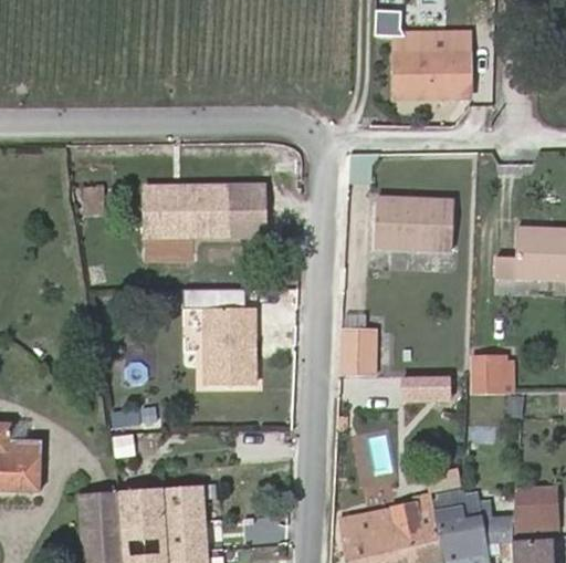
[(468,29),(467,7),(395,8),(395,30),(468,29)]
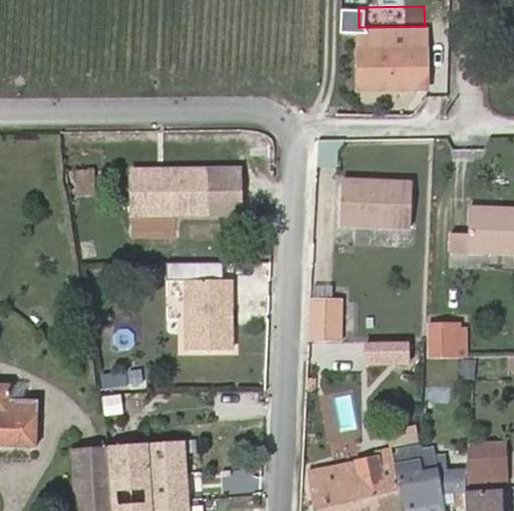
[(426,85),(425,26),(358,27),(360,86),(426,85)]
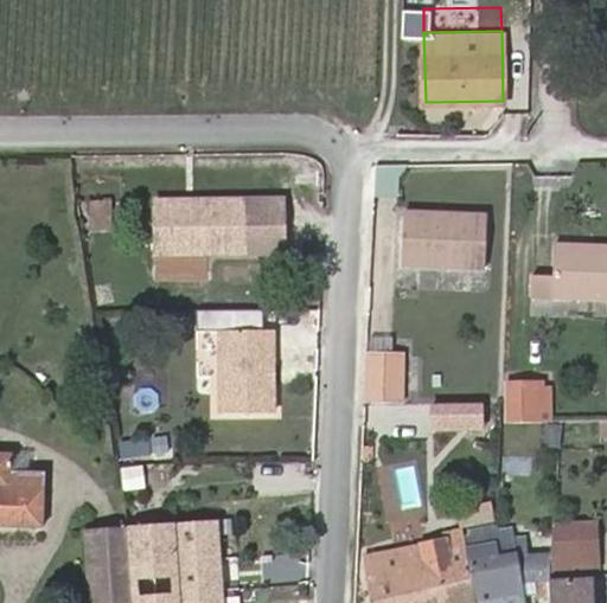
[(112,197),(87,197),(87,223),(112,223),(112,197)]
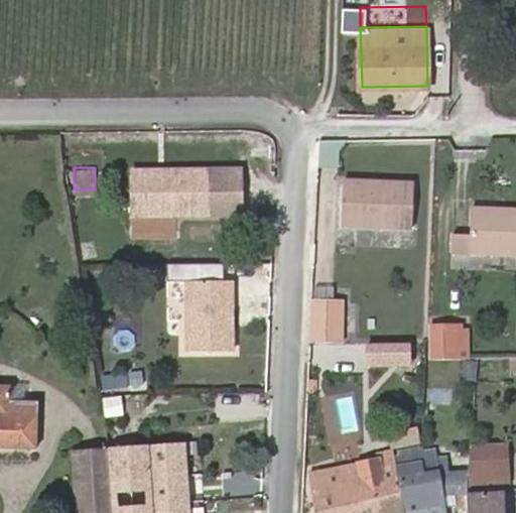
[(156,167),(134,168),(135,213),(210,212),(210,167),(174,167),(172,172),(159,172),(156,167)]
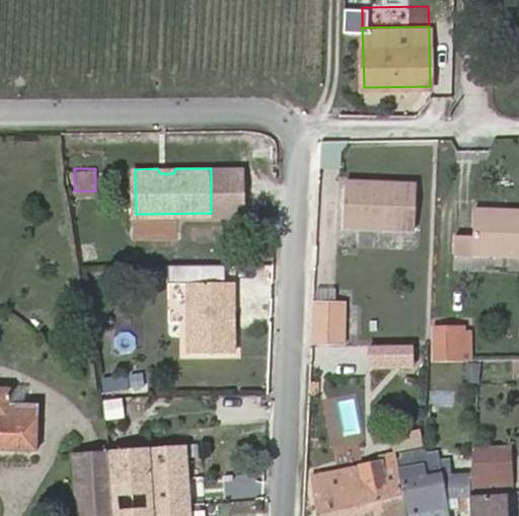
[(415,226),(417,182),(346,179),(345,224),(415,226)]
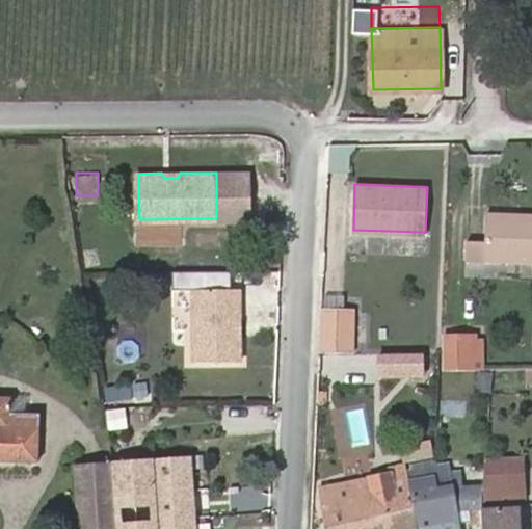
[(466,241),(464,257),(531,260),(531,214),(485,213),(484,242),(466,241)]
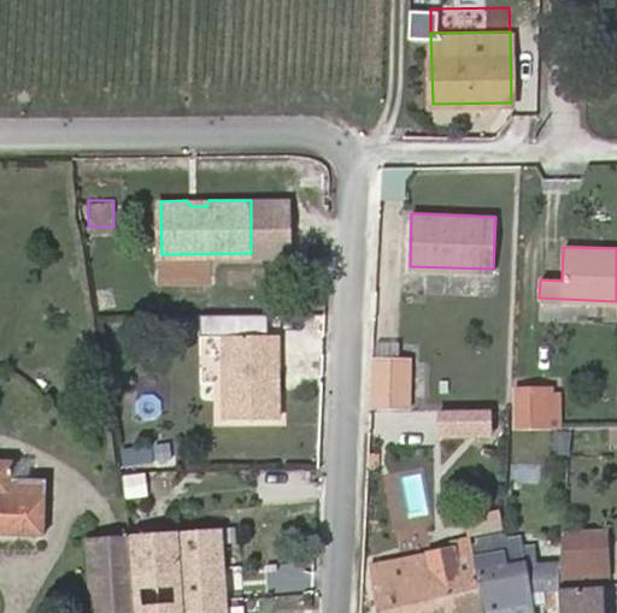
[(281,331),(228,332),(228,416),(280,416),(280,383),(275,379),(275,372),(280,369),(281,331)]
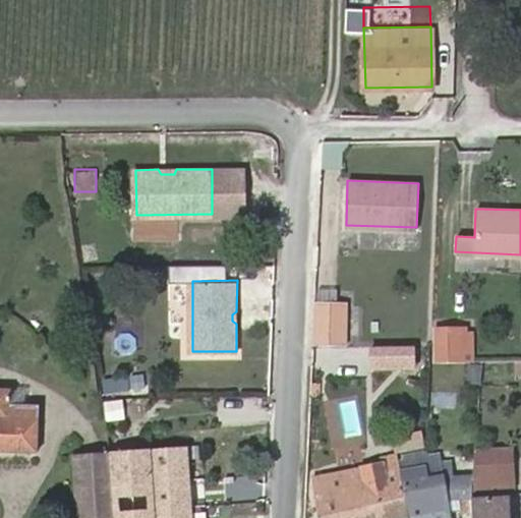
[(313,300),(312,342),(346,343),(347,301),(313,300)]
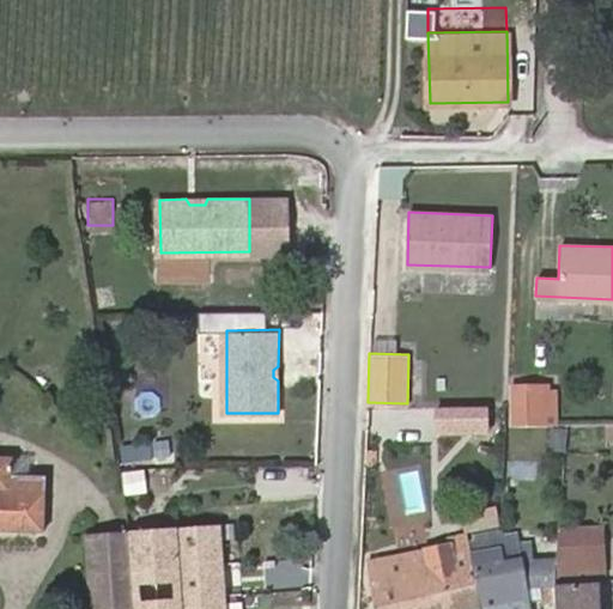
[(507,422),(547,421),(547,384),(509,384),(508,403),(507,422)]
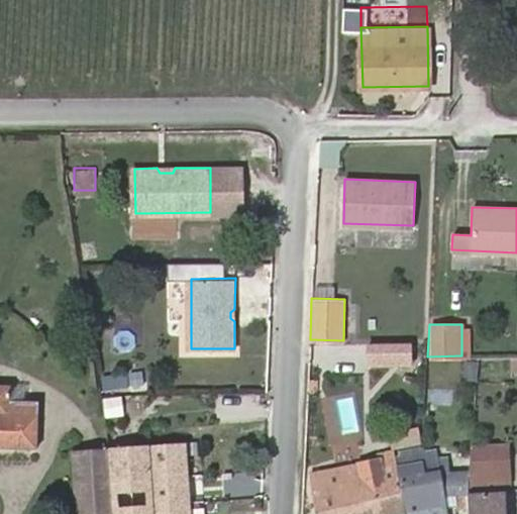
[(461,324),(461,355),(470,355),(470,326),(462,326),(463,325),(462,324),(461,324)]
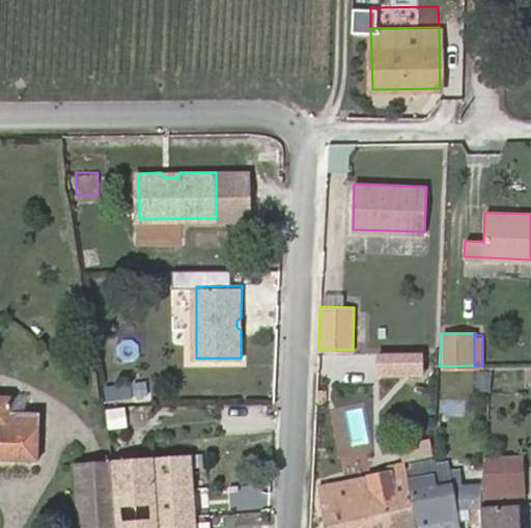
[(514,379),(530,378),(530,364),(514,365),(514,379)]
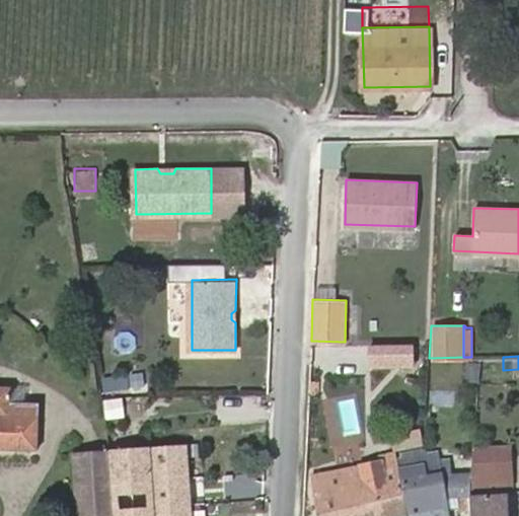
[(23,401),(10,401),(10,384),(0,384),(0,448),(36,449),(38,401),(23,401)]
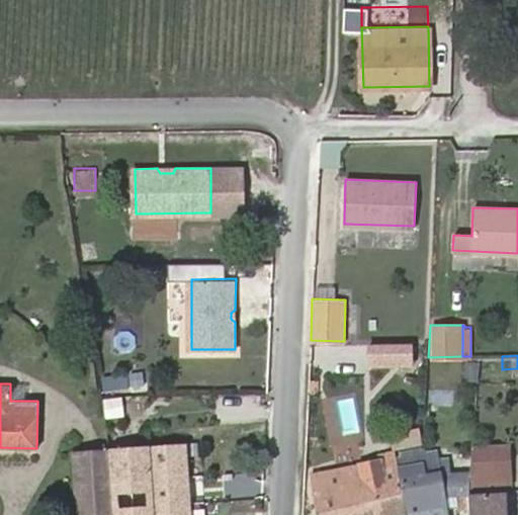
[(24,384),(10,383),(10,401),(23,401),(24,384)]
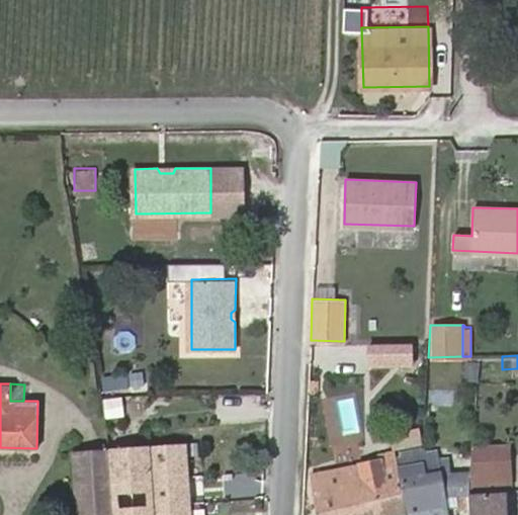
[(190,514),(185,443),(107,448),(111,514),(190,514)]
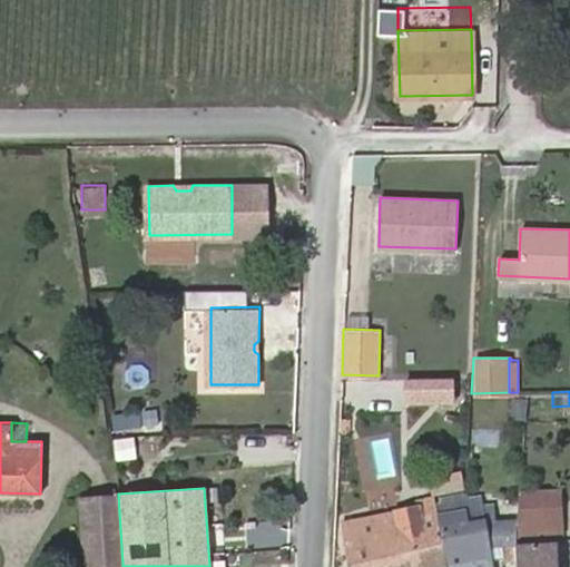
[(85,566),(123,566),(118,494),(80,496),(85,566)]
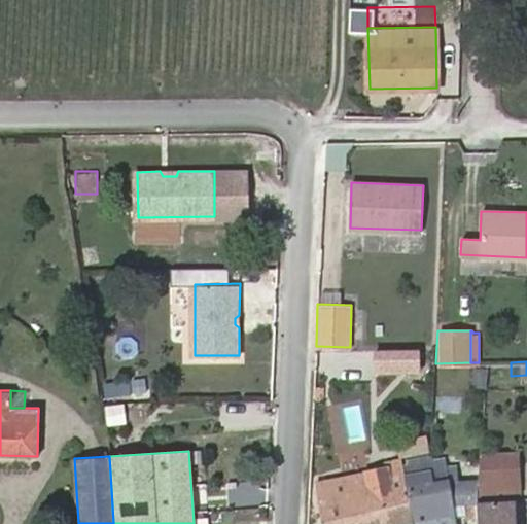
[(405,467),(402,458),(402,456),(389,459),(391,465),(314,481),(322,523),(409,523),(414,523),(405,467)]
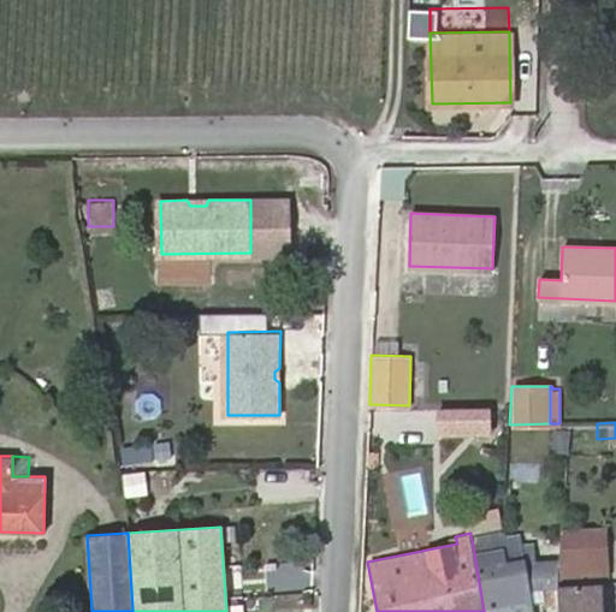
[(484,611),(528,602),(523,581),(537,578),(537,582),(545,582),(557,582),(558,562),(560,552),(533,556),(531,542),(519,545),(517,538),(473,546),(484,611)]
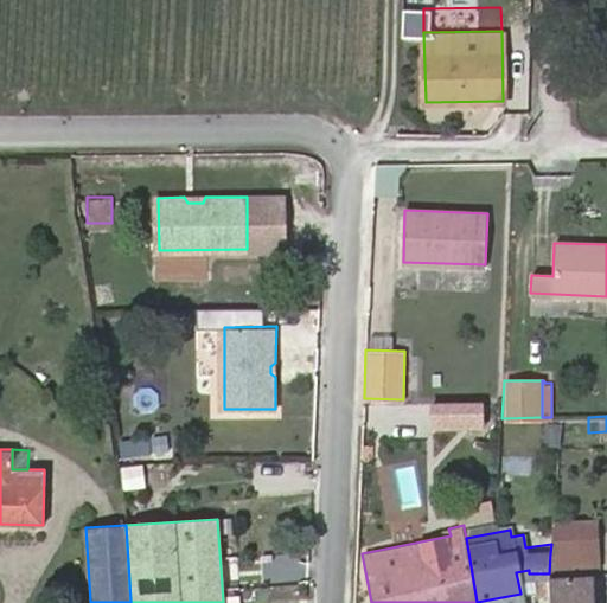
[(551,544),(550,553),(592,551),(590,531),(553,533),(551,544)]
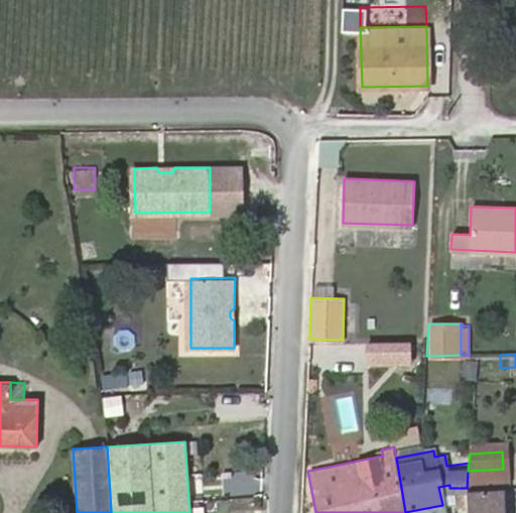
[(457,488),(458,506),(469,506),(469,512),(505,512),(504,491),(467,493),(467,488),(457,488)]
